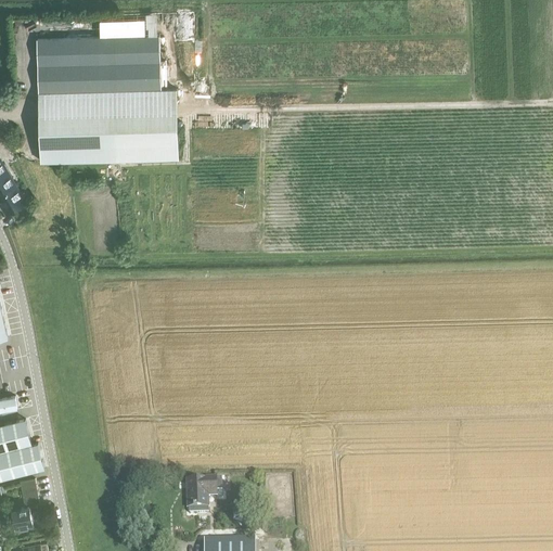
[(36,42),(37,94),(159,90),(158,38),(36,42)]
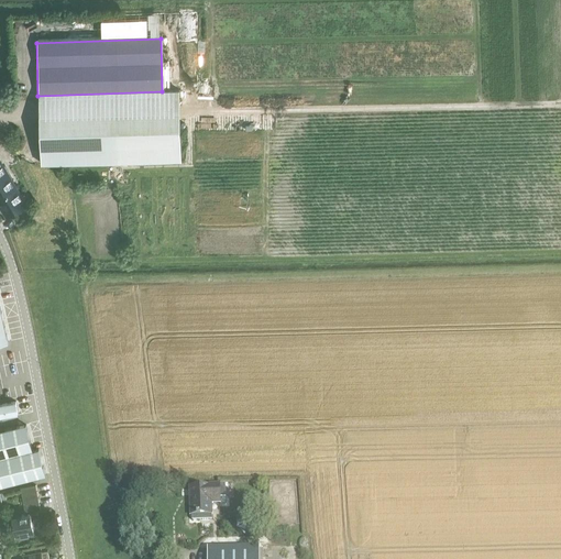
[(179,163),(177,91),(162,91),(37,96),(41,167),(179,163)]
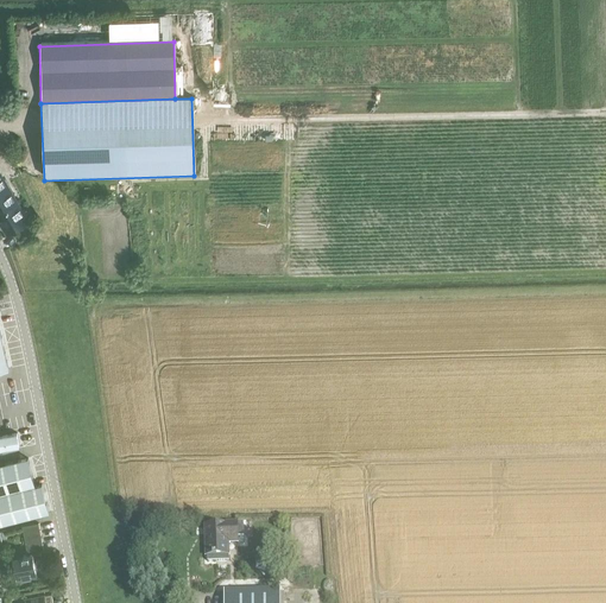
[(26,224),(0,181),(0,226),(6,236),(26,224)]
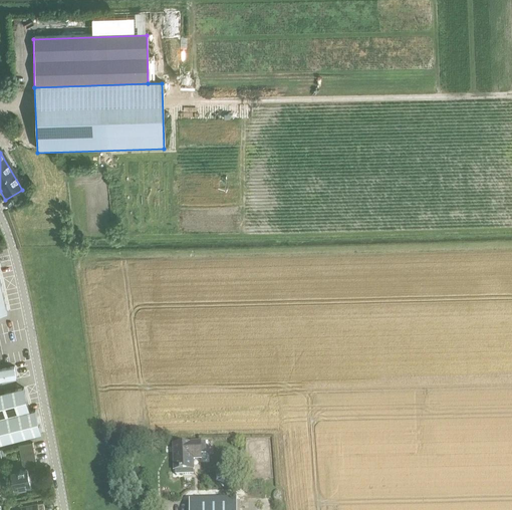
[(0,383),(14,380),(12,369),(0,371),(0,383)]
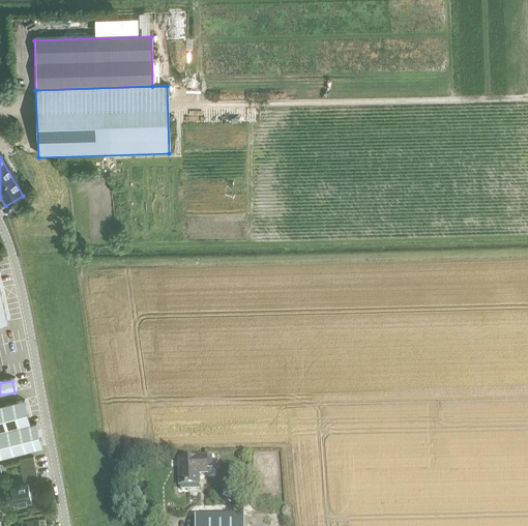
[(0,461),(17,457),(30,454),(40,450),(34,427),(29,428),(23,403),(0,408),(0,461)]
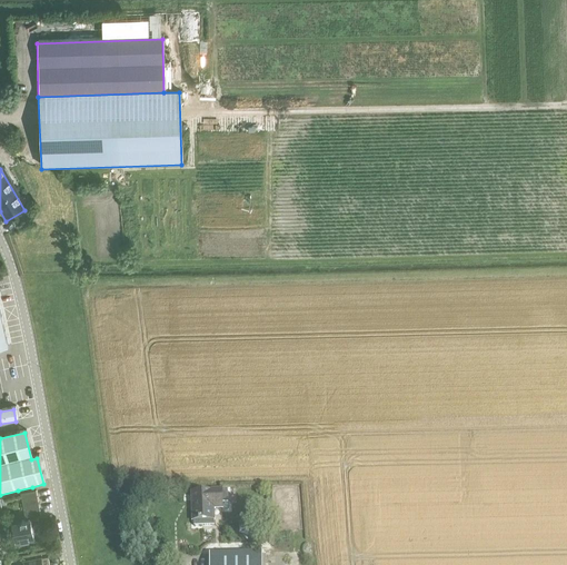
[(225,494),(209,495),(209,497),(189,497),(189,507),(191,507),(191,531),(211,531),(211,514),(220,514),(220,507),(226,507),(225,494)]
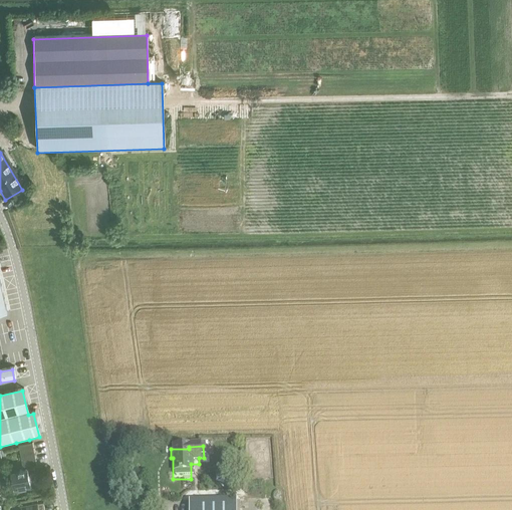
[(17,449),(18,455),(32,453),(31,447),(17,449)]
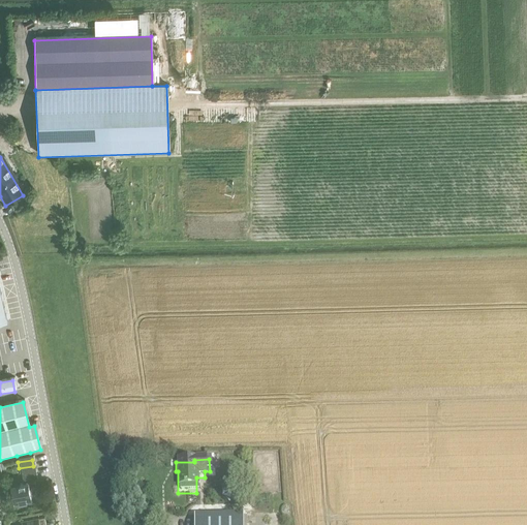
[(34,472),(33,466),(19,468),(20,474),(34,472)]
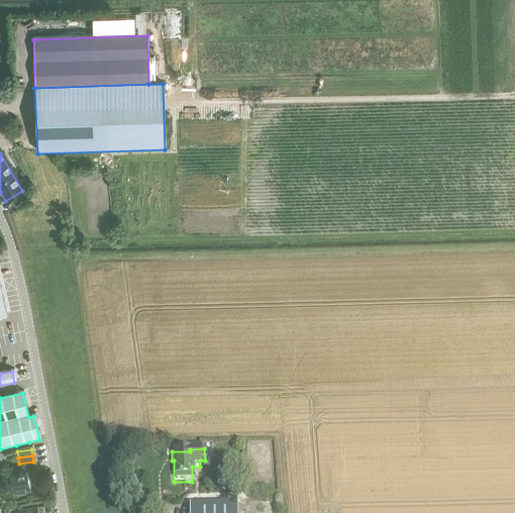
[(19,464),(20,470),(34,468),(33,462),(19,464)]
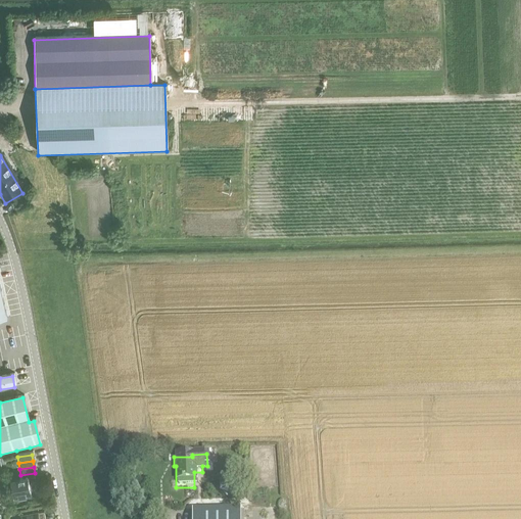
[(35,485),(28,486),(27,481),(36,479),(35,473),(20,475),(21,481),(10,483),(12,497),(13,503),(37,499),(35,485)]
